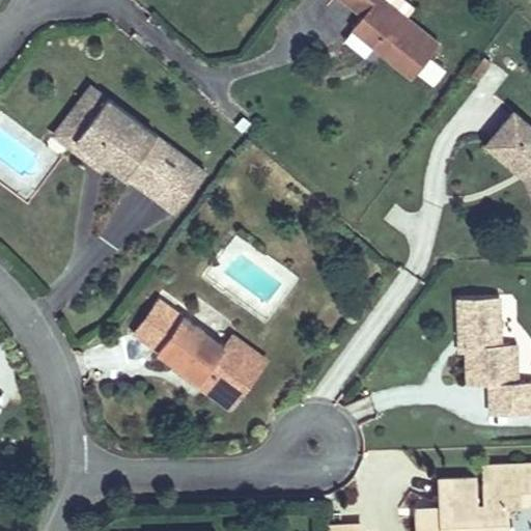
[(342,0),(361,15),(351,27),(411,76),(438,44),(384,0),(342,0)]
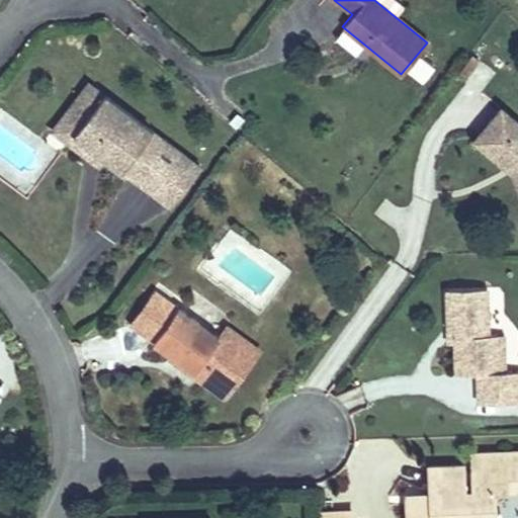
[(460,79),(486,87),(493,65),(467,57),(460,79)]
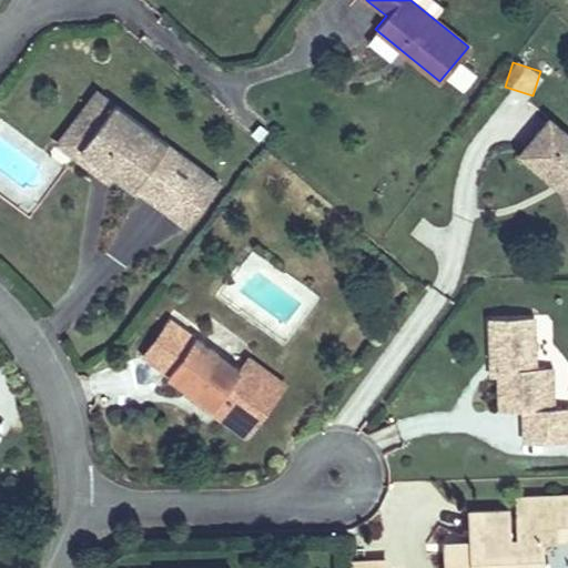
[(107,183),(113,174),(78,148),(110,104),(93,92),(54,144),(107,183)]
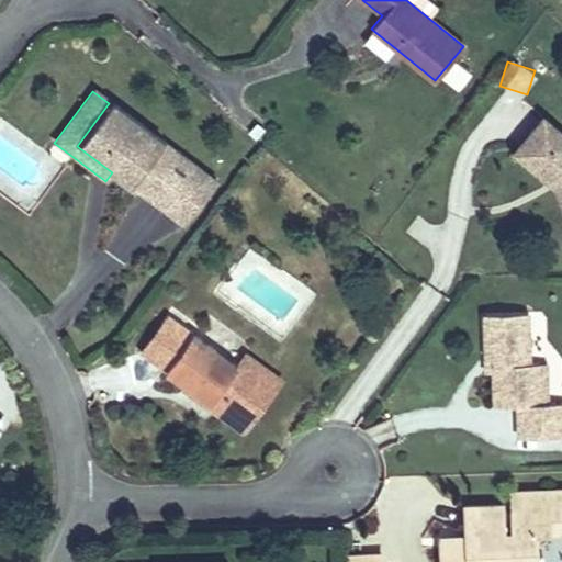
[(167,212),(199,169),(109,103),(77,146),(112,172),(167,212)]
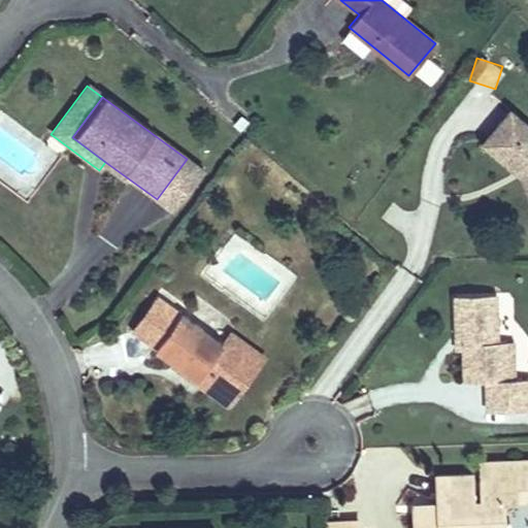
[(527,127),(508,110),(482,142),(510,167),(516,163),(525,171),(527,178),(527,127)]
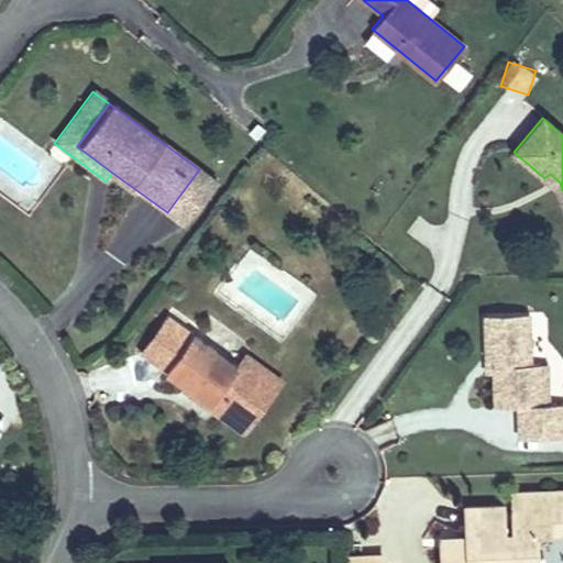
[(199,169),(167,212),(183,224),(214,181),(199,169)]
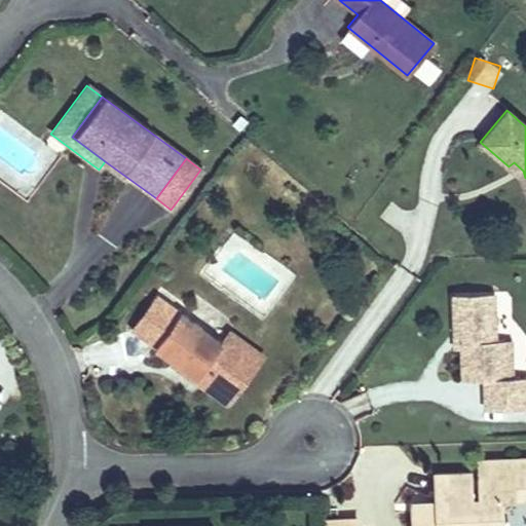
[(514,162),(509,166),(517,174),(525,197),(525,178),(523,171),(514,162)]
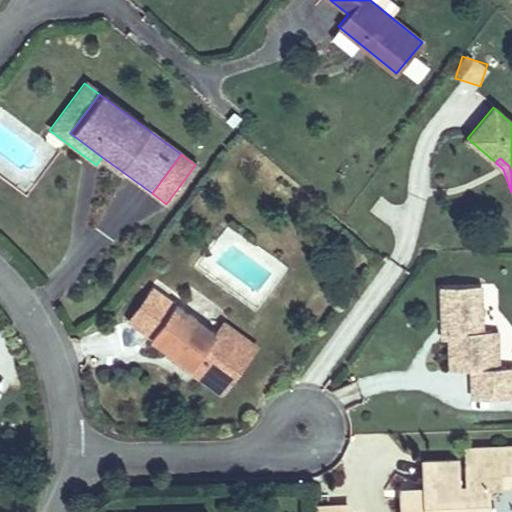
[(478,285),(437,288),(439,329),(447,328),(448,341),(449,371),(471,370),(472,400),(511,397),(511,367),(498,368),(491,368),(489,331),(480,332),(478,285)]
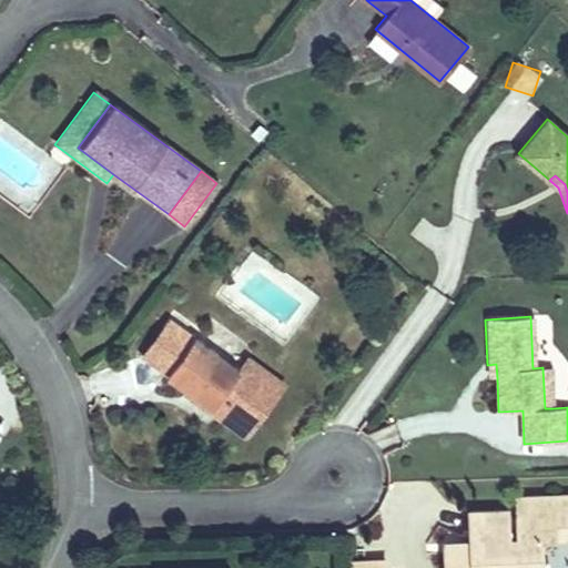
[(164,320),(138,355),(233,425),(264,383),(241,366),(236,372),(164,320)]
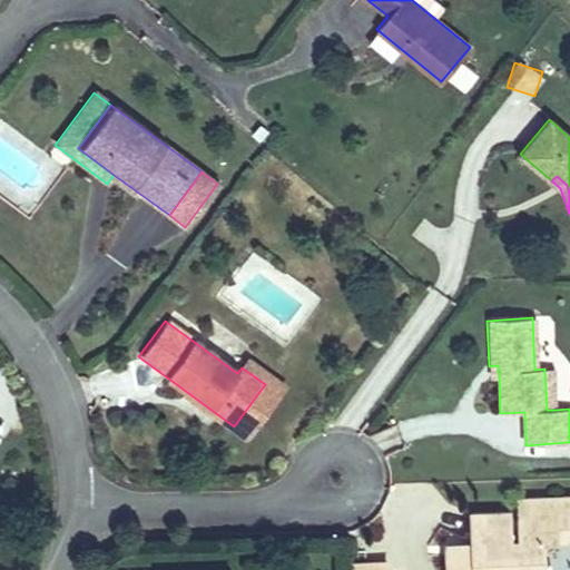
[(498,365),(489,366),(490,380),(499,380),(498,365)]
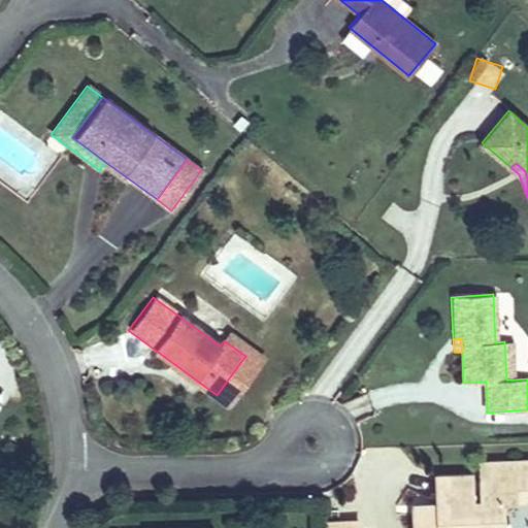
[(506,380),(514,380),(512,341),(504,341),(506,380)]
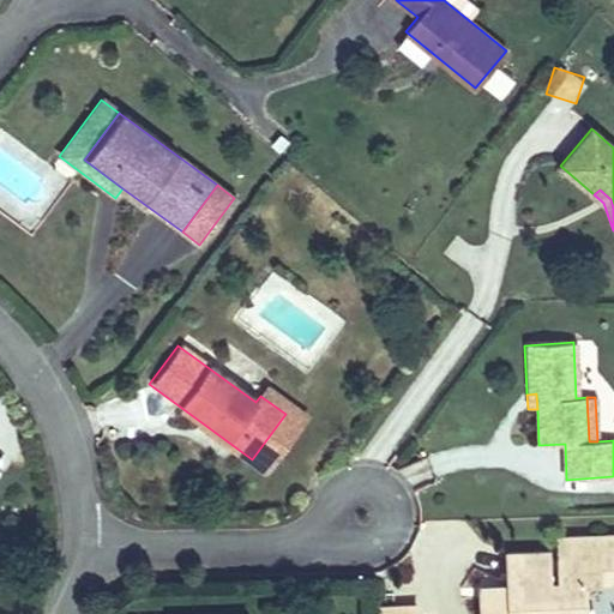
[(480,597),(480,613),(584,613),(584,582),(613,581),(613,535),(555,537),(557,583),(548,584),(547,553),(507,554),(509,585),(509,596),(480,597)]
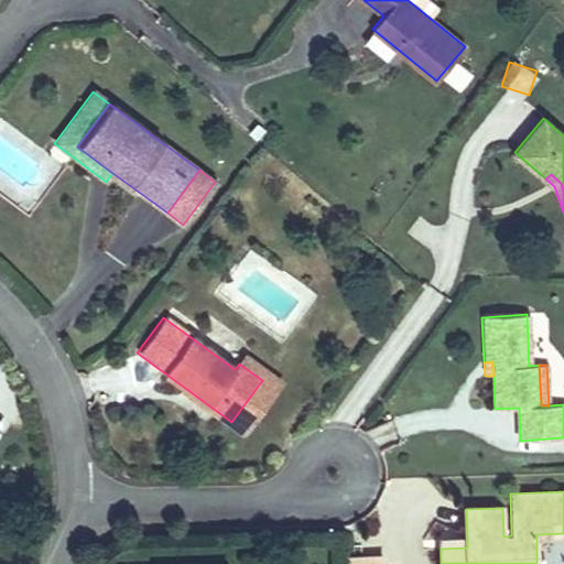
[(467,538),(441,539),(441,549),(467,548),(467,538)]
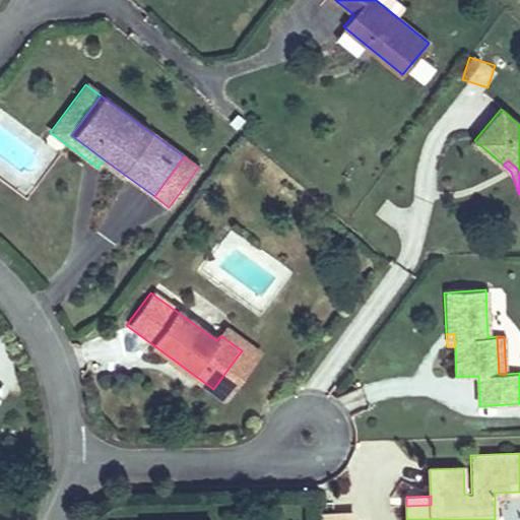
[(319,519),(358,519),(358,506),(319,507),(319,519)]
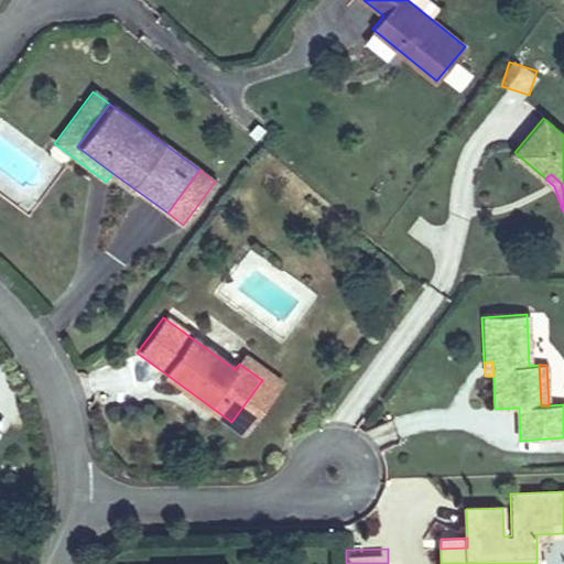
All buildings are outlined.
